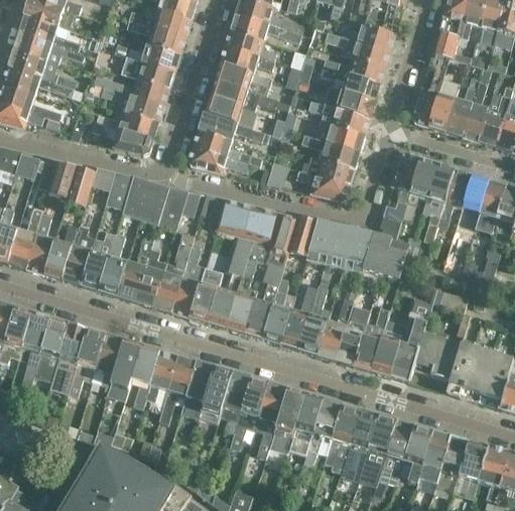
[(29,0),(24,14),(69,29),(75,11),(42,0),(29,0)]
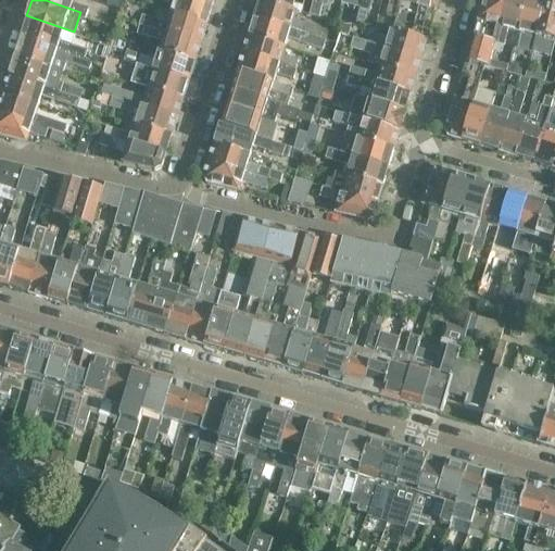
[(46,0),(80,12),(84,13),(87,4),(75,0),(46,0)]
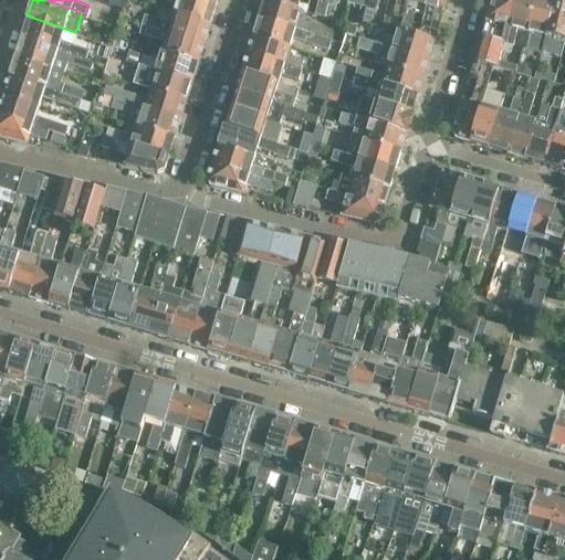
[(176,0),(173,9),(209,21),(215,2),(208,0),(176,0)]
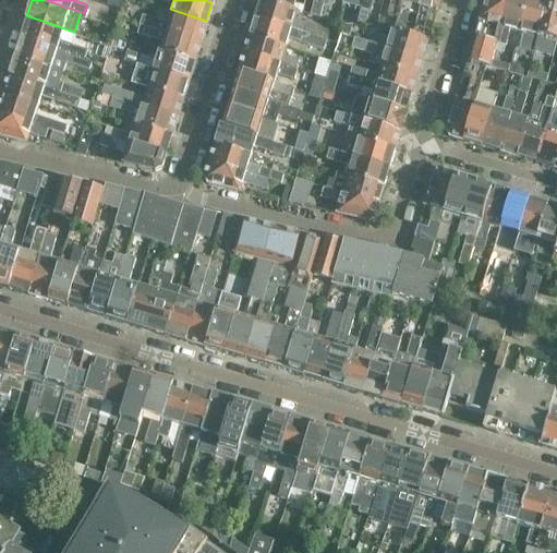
[(259,0),(255,13),(291,25),(316,33),(319,24),(294,15),(298,5),(279,0),(259,0)]
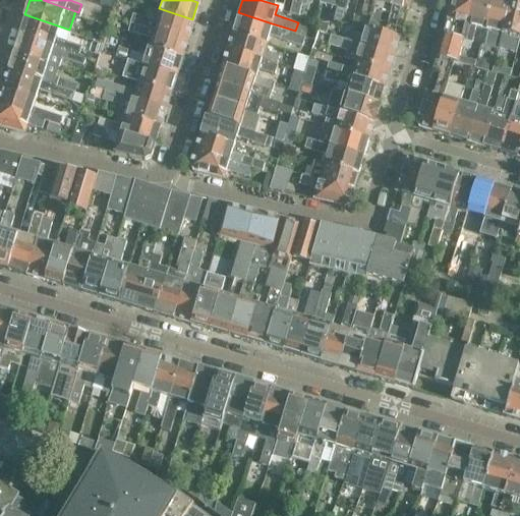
[(291,0),(289,8),(299,11),(301,0),(291,0)]
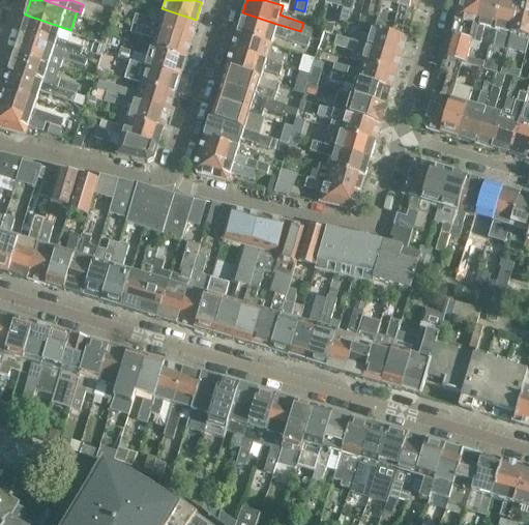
[(344,0),(343,4),(340,16),(349,17),(351,6),(352,0),(344,0)]
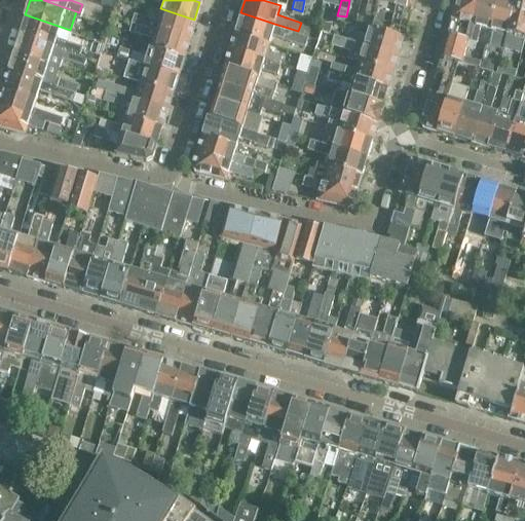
[(368,0),(365,11),(374,14),(378,0),(368,0)]
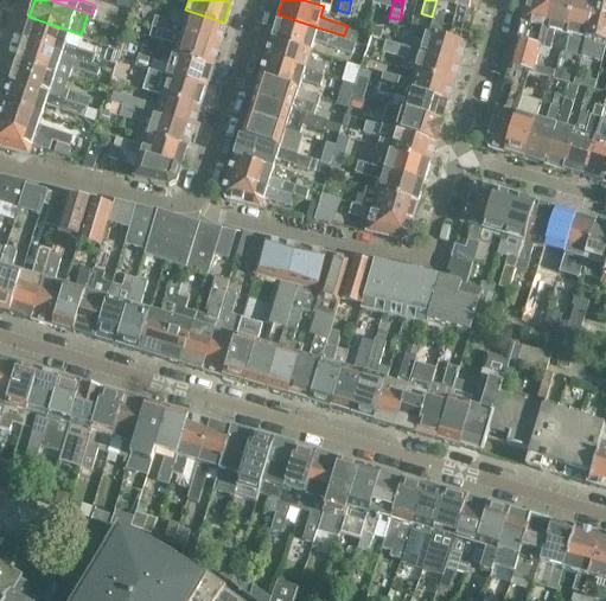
[(437,0),(432,17),(428,27),(448,33),(450,24),(440,20),(444,11),(453,13),(455,2),(455,0),(437,0)]
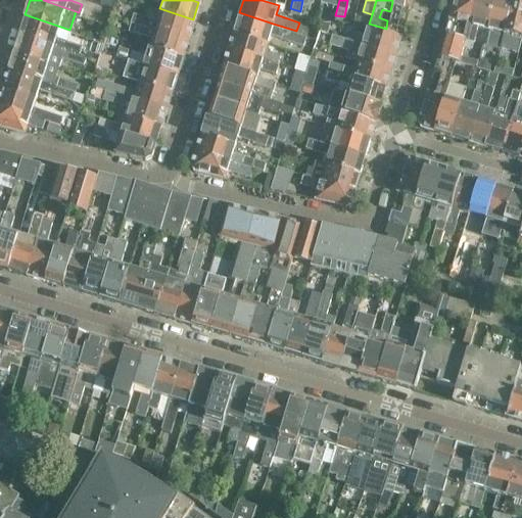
[(392,0),(392,2),(386,29),(393,32),(400,33),(402,26),(396,24),(402,5),(409,6),(411,0),(392,0)]
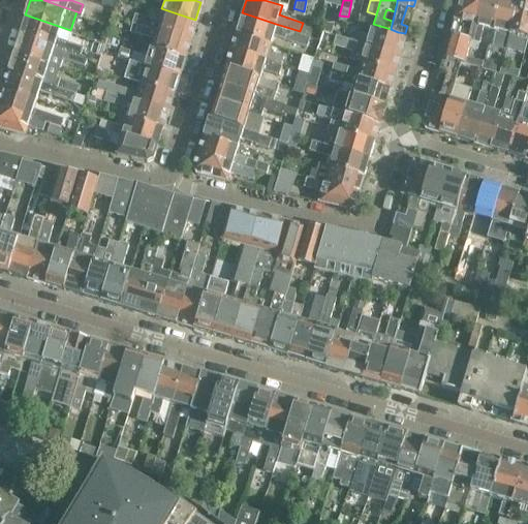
[(459,0),(454,16),(455,17),(449,31),(455,31),(469,35),(473,21),(477,0),(459,0)]
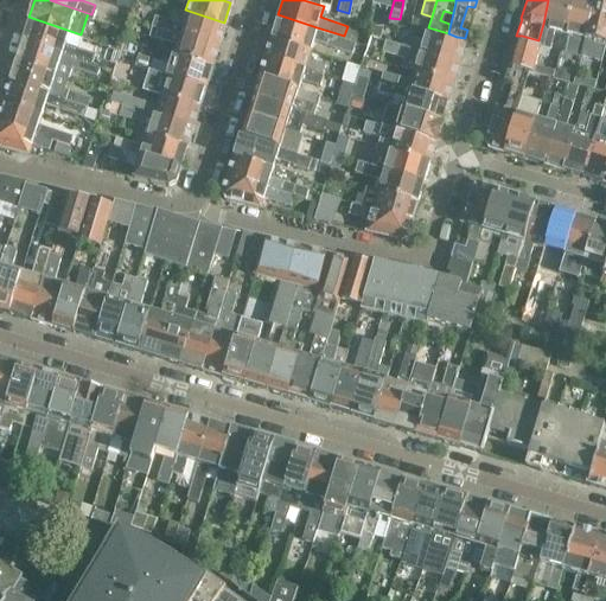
[(548,0),(543,24),(538,40),(549,43),(554,26),(563,29),(571,0),(548,0)]
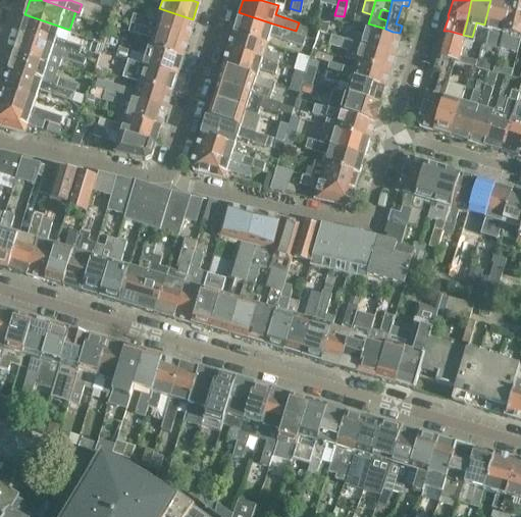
[(490,0),(484,24),(481,40),(499,44),(502,29),(508,0),(490,0)]
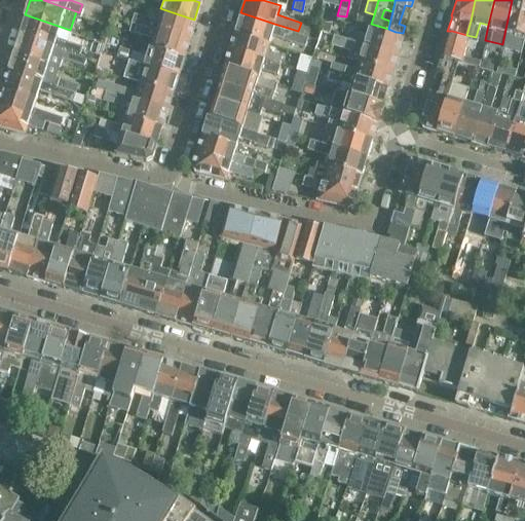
[(512,0),(505,29),(502,44),(512,46),(516,32),(524,34),(524,32),(524,0),(512,0)]
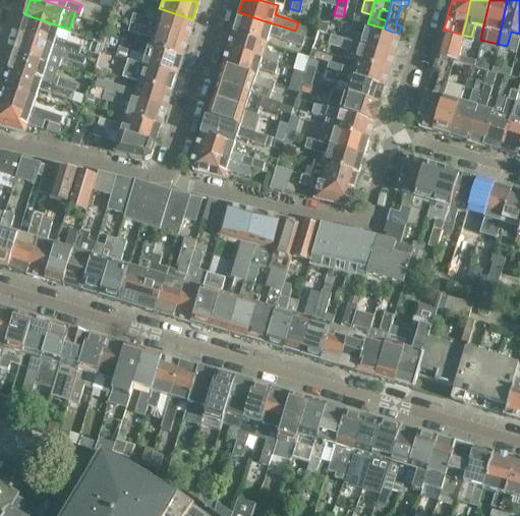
[(138,21),(153,26),(186,38),(192,19),(159,8),(156,17),(146,13),(128,9),(127,12),(123,11),(122,16),(138,21)]
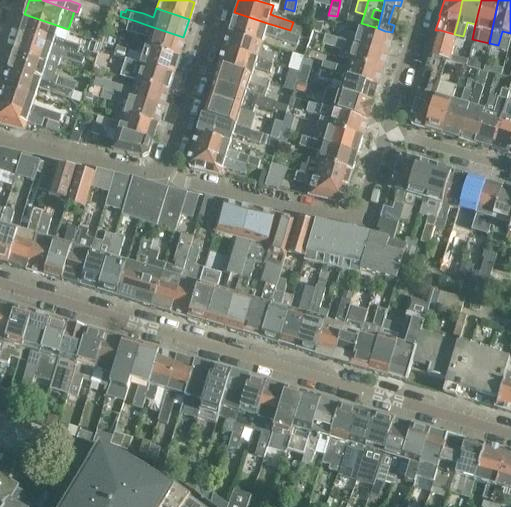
[(234,12),(228,29),(262,39),(265,31),(295,41),(298,33),(267,23),(234,12)]
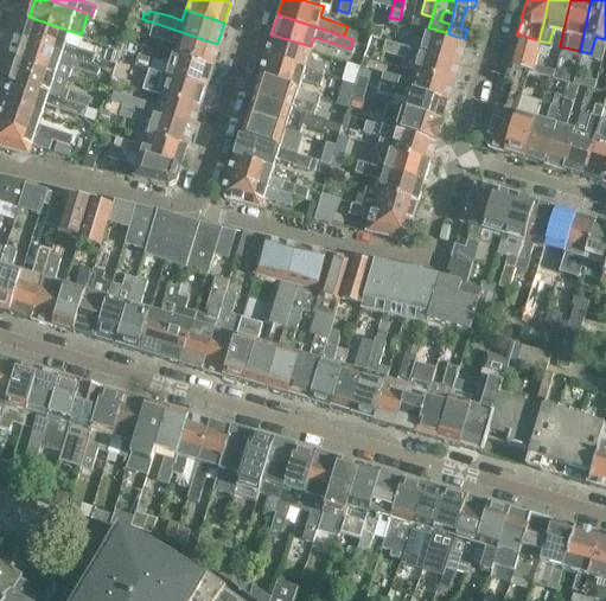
[(29,17),(21,38),(61,51),(91,58),(94,49),(77,44),(81,34),(29,17)]
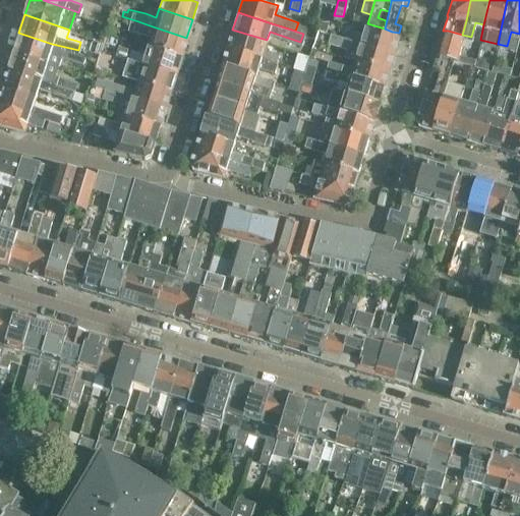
[(316,26),(325,27),(328,16),(320,14),(316,26)]
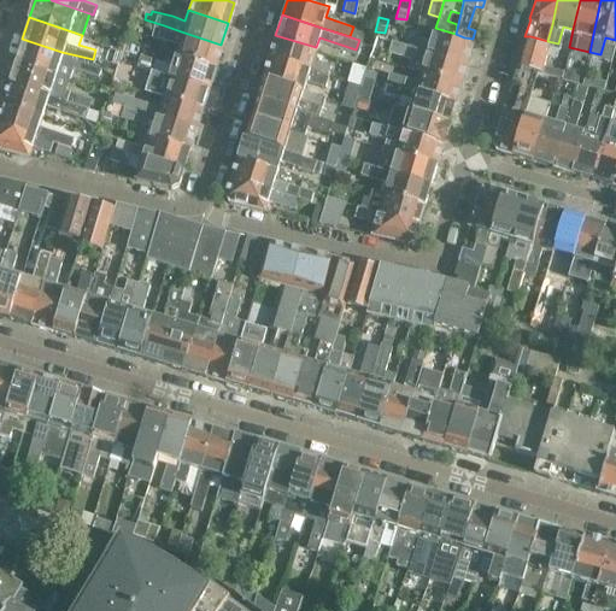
[(179,41),(175,52),(213,65),(221,45),(181,31),(164,25),(145,19),(141,30),(160,35),(179,41)]
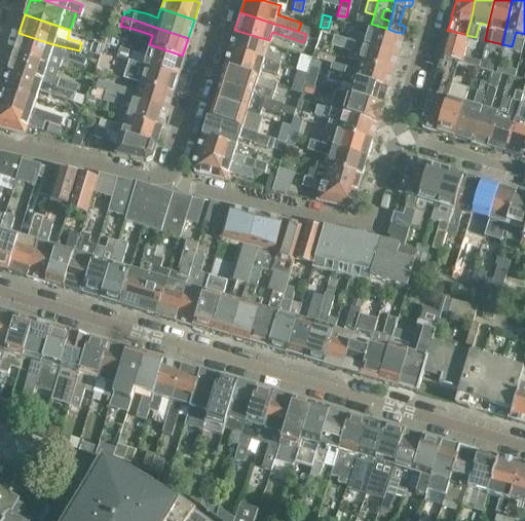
[(348,35),(363,40),(398,50),(403,33),(396,32),(368,23),(366,32),(355,28),(353,33),(349,31),(348,35)]
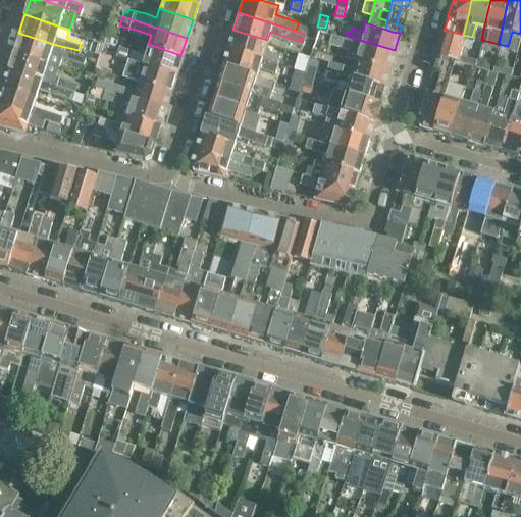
[(232,30),(227,46),(261,57),(290,66),(293,56),(265,47),(267,40),(232,30)]
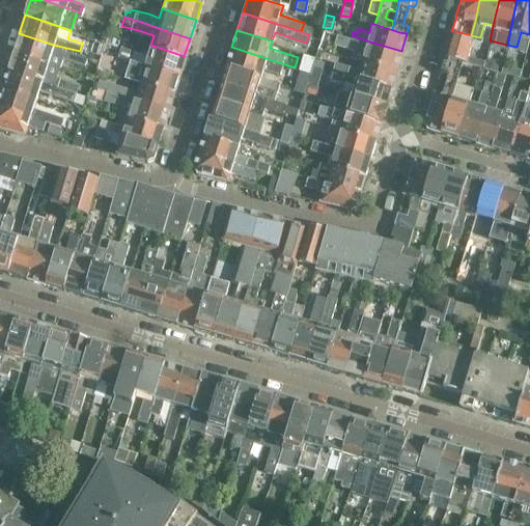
[(351,53),(362,57),(396,67),(401,51),(366,40),(335,31),(333,40),(353,47),(351,53)]
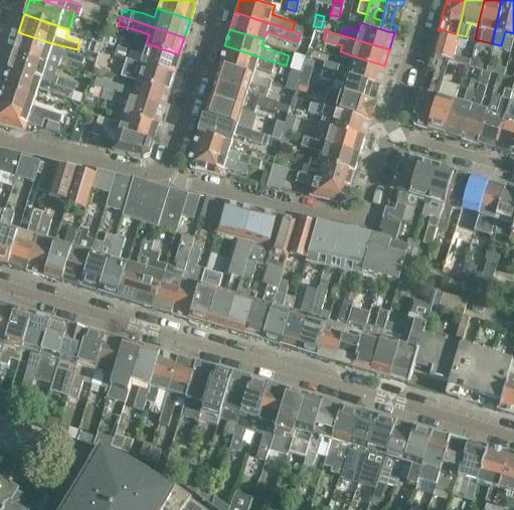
[(431,52),(449,56),(452,57),(458,34),(443,30),(438,30),(431,52)]
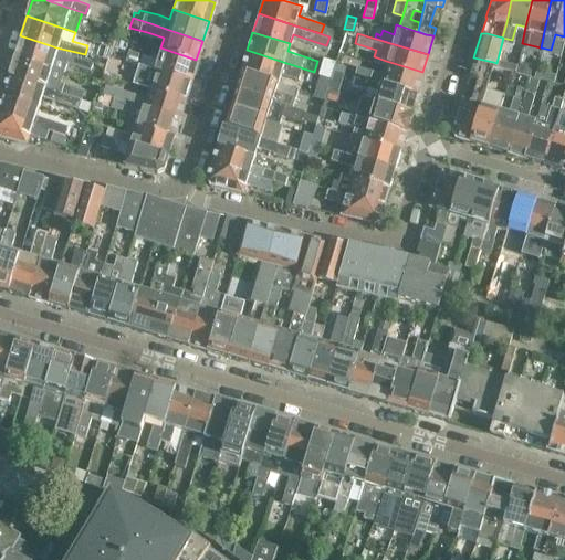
[(20,35),(14,53),(51,65),(63,69),(66,60),(90,67),(93,57),(85,54),(56,48),(20,35)]
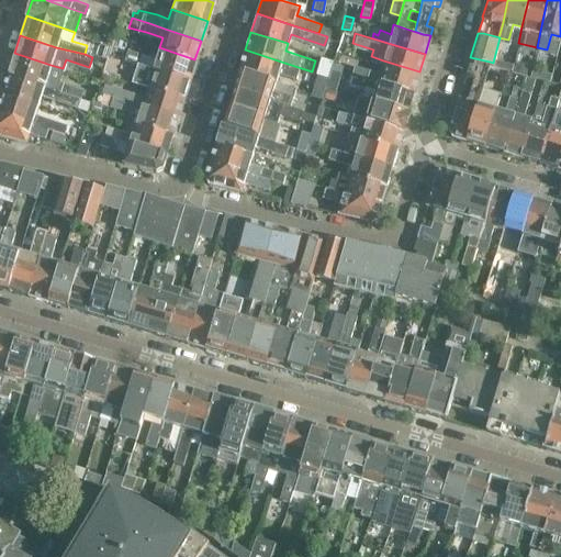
[(123,56),(153,66),(189,78),(194,59),(159,47),(156,56),(126,46),(123,56)]
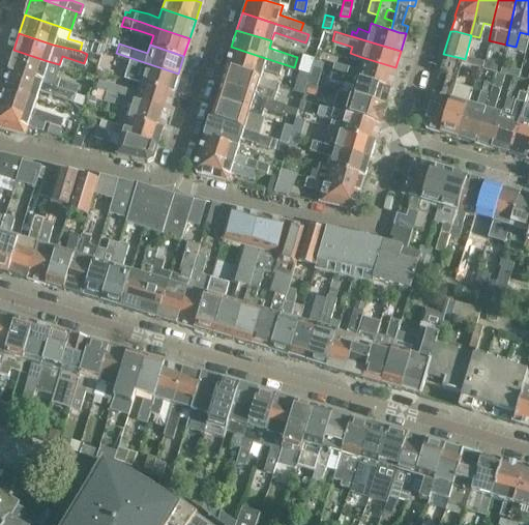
[(231,47),(226,64),(260,76),(263,66),(278,71),(281,63),(265,58),(231,47)]
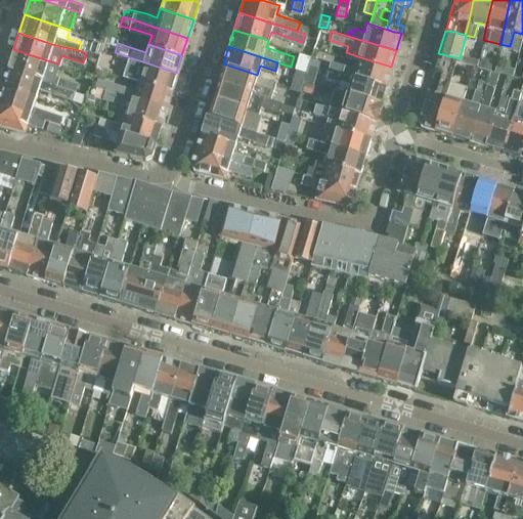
[(47,60),(13,49),(7,68),(41,79),(62,85),(64,81),(66,76),(55,73),(58,63),(47,60)]
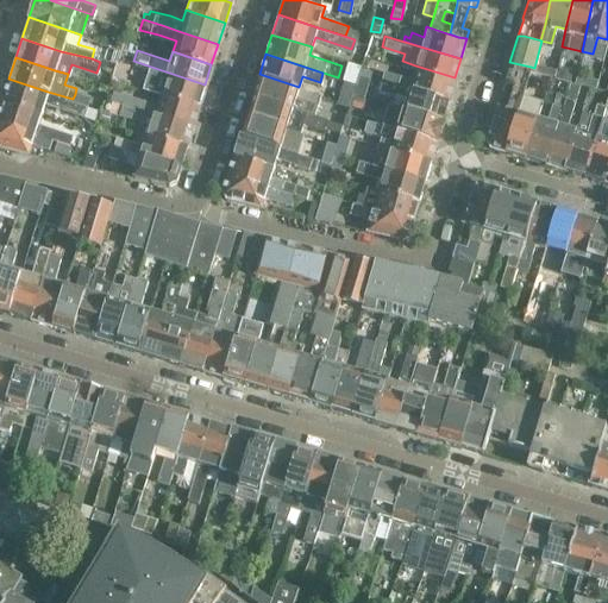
[(348,58),(343,76),(356,80),(361,62),(348,58)]
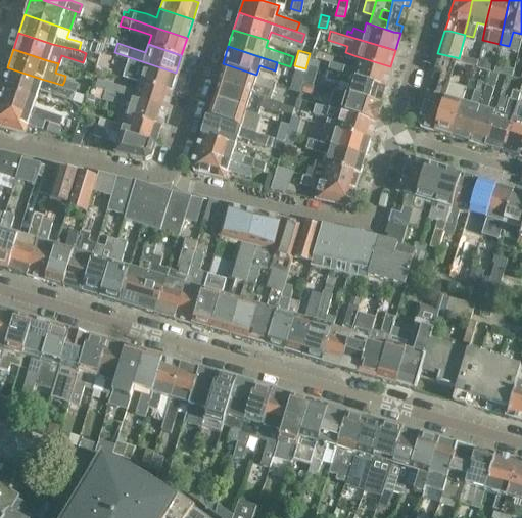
[(140,69),(137,79),(171,89),(176,73),(142,61),(114,52),(112,61),(140,69)]
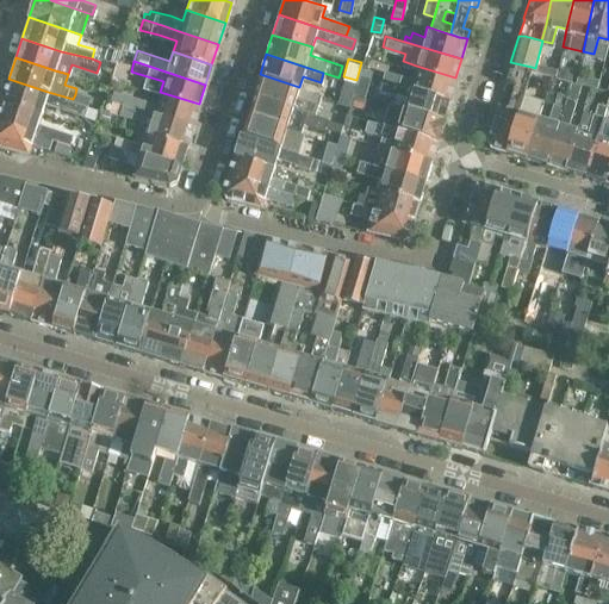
[(498,103),(488,137),(492,145),(508,149),(520,109),(528,80),(532,67),(510,62),(505,78),(516,80),(508,105),(498,103)]
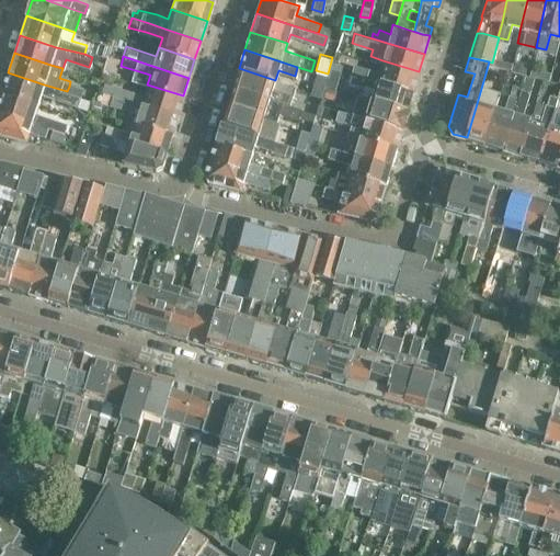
[(524,69),(527,61),(515,58),(513,66),(524,69)]
